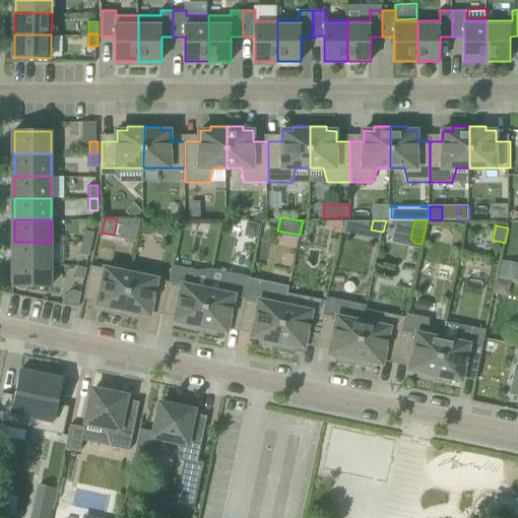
[(92,244),(95,232),(87,230),(84,242),(92,244)]
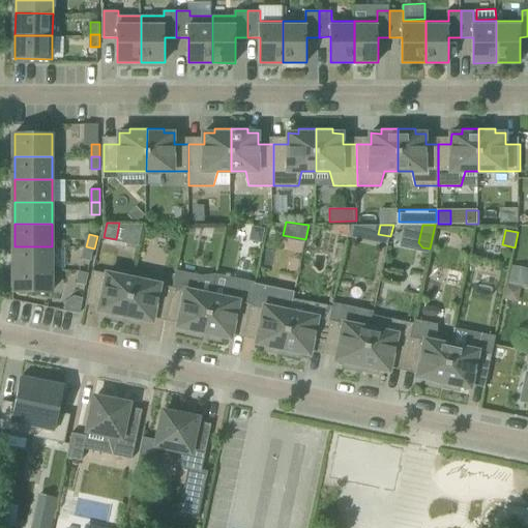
[(52,268),(52,246),(15,246),(15,268),(52,268)]
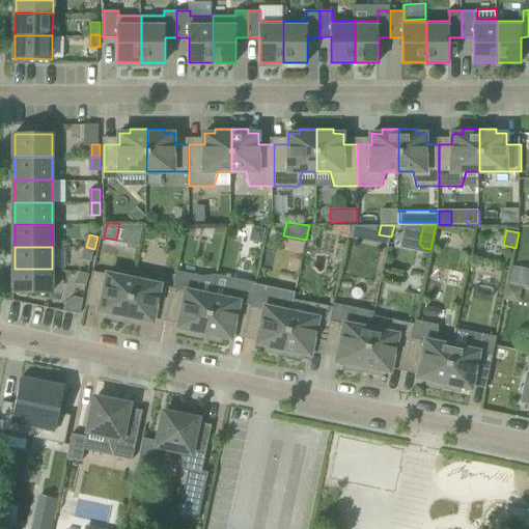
[(92,260),(94,249),(86,247),(84,259),(92,260)]
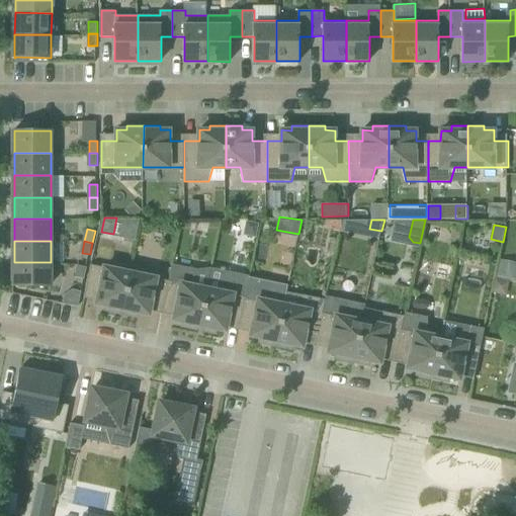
[(515,260),(501,258),(498,274),(515,277),(515,260)]
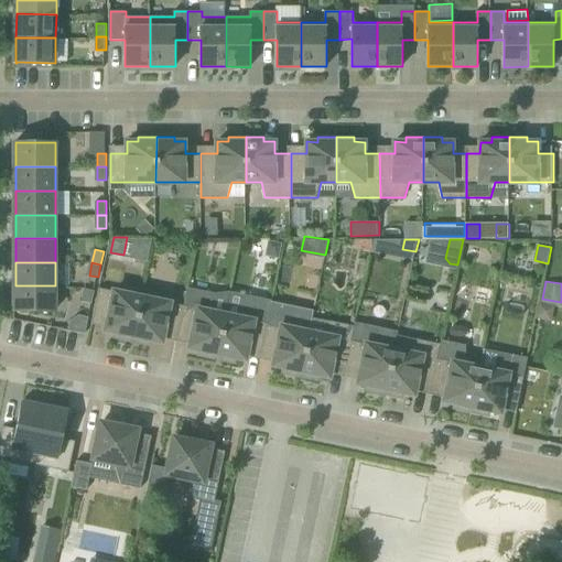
[(55,311),(55,285),(15,285),(15,311),(55,311)]
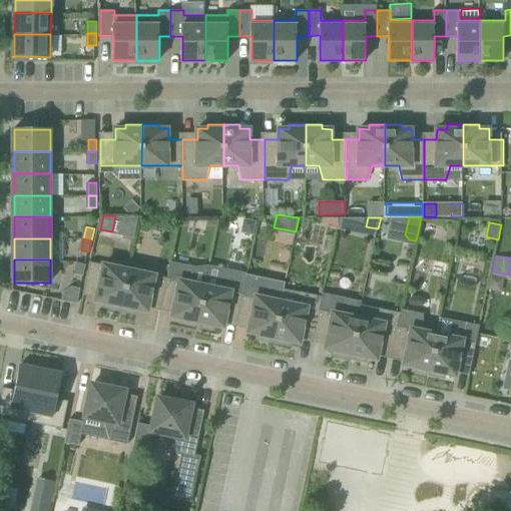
[(181,323),(197,326),(205,286),(192,283),(196,266),(171,261),(167,278),(162,303),(174,306),(172,317),(182,319),(181,323)]
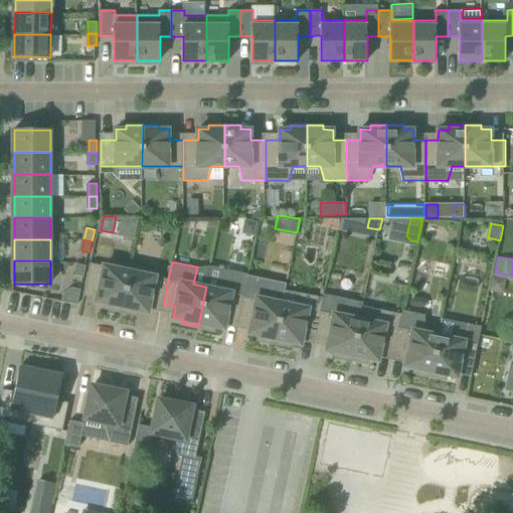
[(84,277),(87,265),(78,263),(75,275),(84,277)]
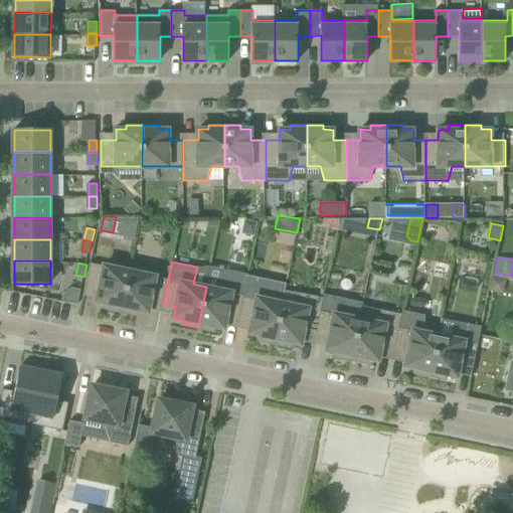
[(106,308),(122,311),(130,271),(92,263),(86,289),(99,291),(97,302),(107,304),(106,308)]
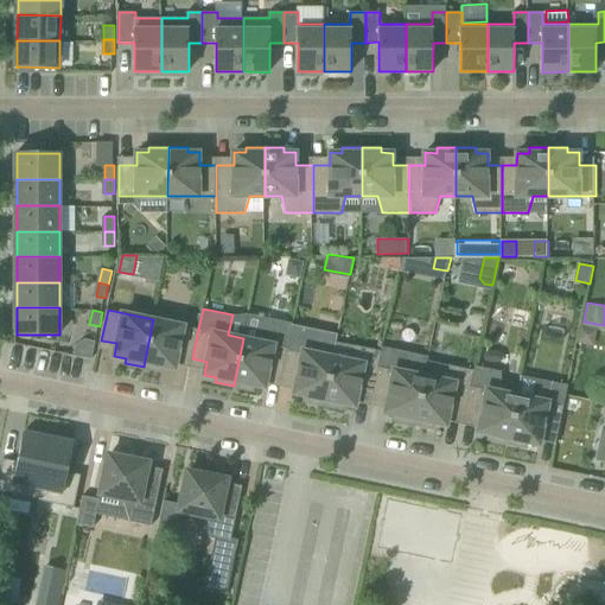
[(259,342),(244,338),(243,338),(234,386),(253,390),(254,384),(266,387),(268,375),(282,377),(288,348),(294,323),(265,317),(259,342)]
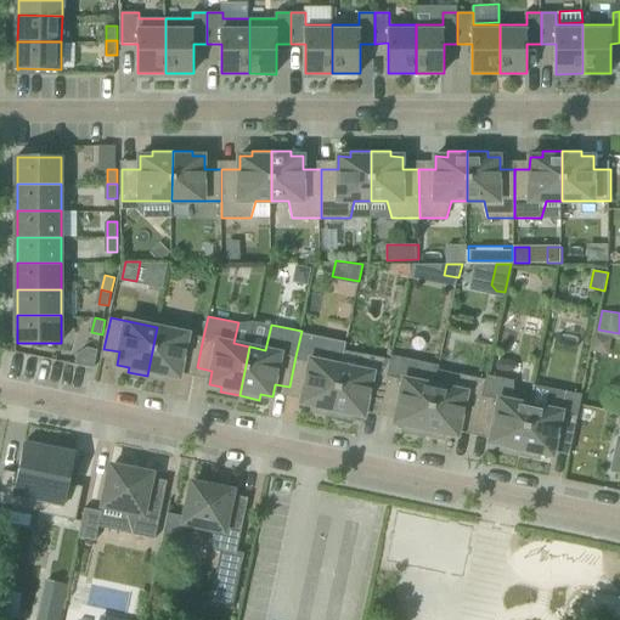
[(157,327),(147,376),(167,381),(168,375),(180,378),(182,365),(197,367),(203,337),(157,327)]
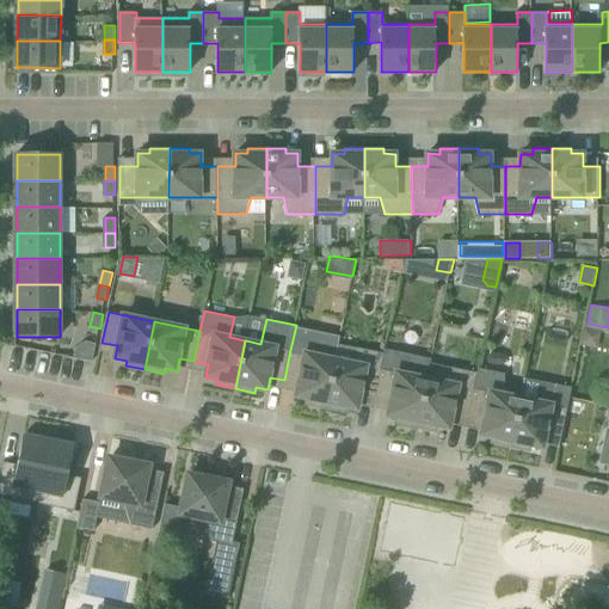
[(336,360),(326,407),(345,411),(346,406),(358,408),(361,397),(375,399),(386,352),(385,352),(360,348),(351,363),(336,360)]
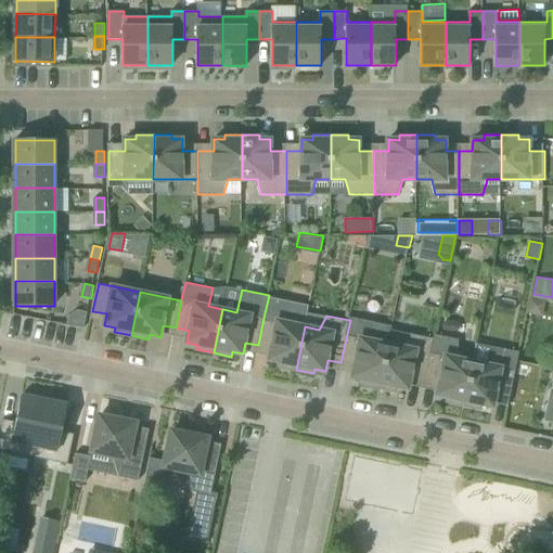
[(350,320),(341,362),(355,365),(352,377),(363,380),(362,384),(380,387),(388,344),(393,325),(350,317),(349,320),(350,320)]
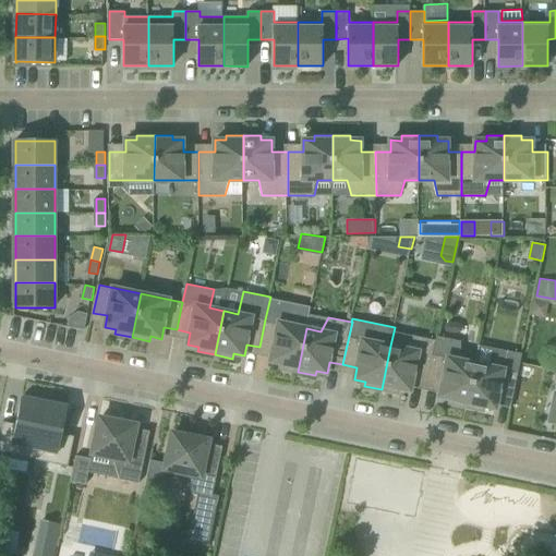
[(280,369),(298,372),(306,328),(265,319),(260,347),(273,350),(270,362),(281,364),(280,369)]
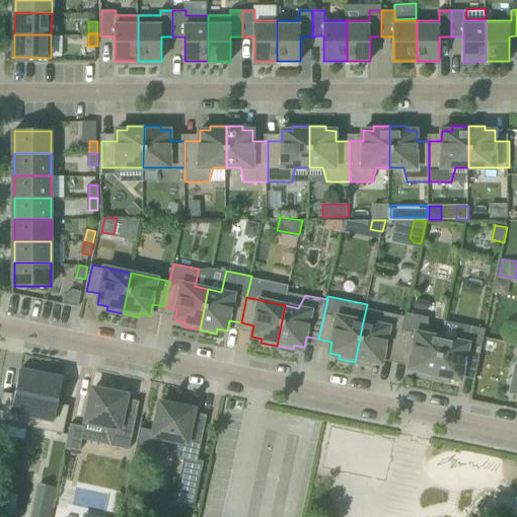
[(384,353),(397,356),(405,316),(383,311),(377,324),(363,321),(355,362),(371,365),(372,361),(382,363),(384,353)]
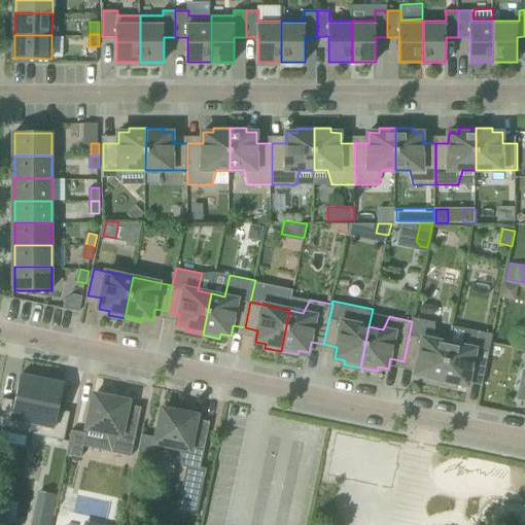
[(424,381),(441,384),(450,343),(436,341),(436,321),(413,317),(412,321),(404,361),(417,363),(415,375),(425,377),(424,381)]
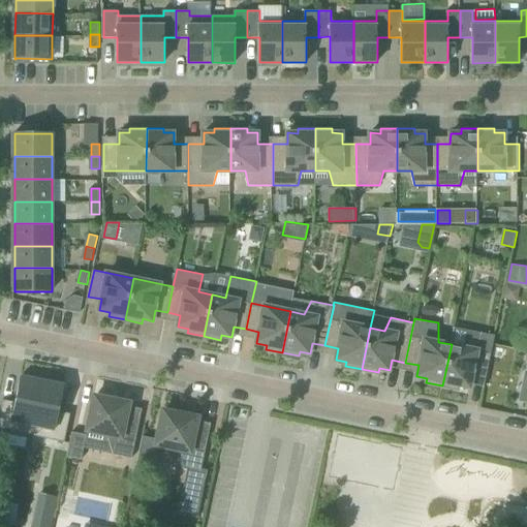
[(452,344),(442,385),(459,390),(460,385),(470,388),(472,376),(486,379),(495,335),(472,330),(465,347),(452,344)]
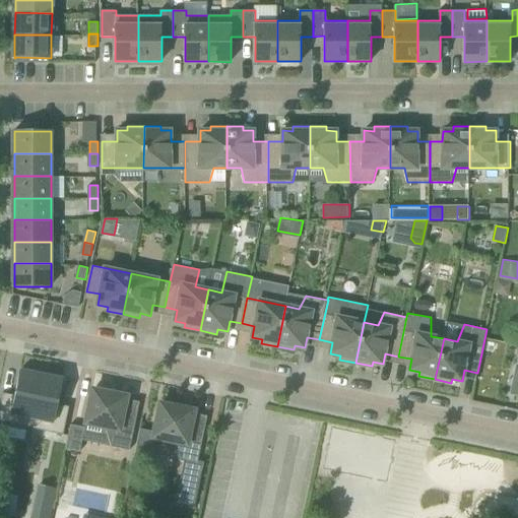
[(0,421),(30,427),(42,374),(20,370),(15,394),(3,392),(0,407),(0,421)]
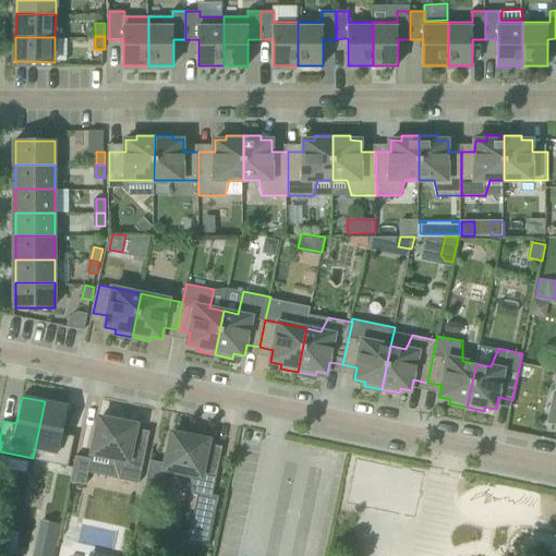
[(75,435),(62,433),(68,407),(45,401),(33,458),(69,466),(75,435)]
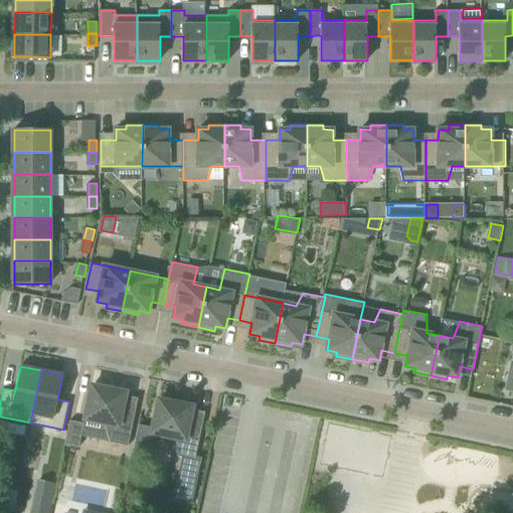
[(126,392),(115,390),(93,385),(86,418),(105,422),(112,443),(112,442),(129,446),(139,397),(126,394),(126,392)]
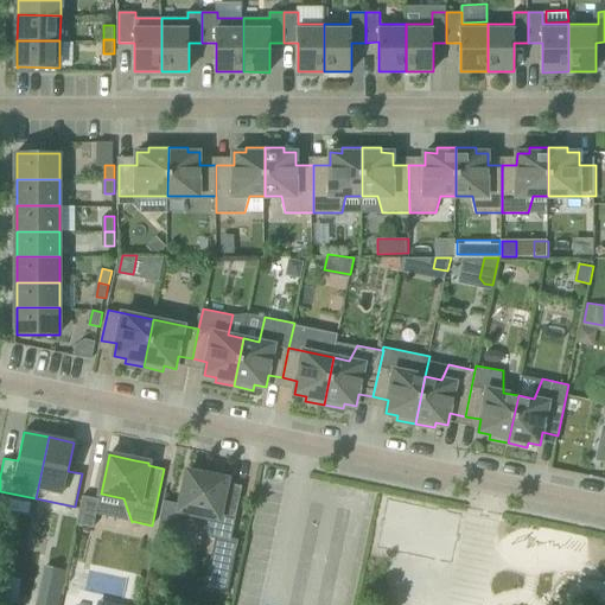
[(228,479),(214,477),(188,471),(179,510),(203,515),(210,537),(231,542),(243,485),(227,482),(228,479)]
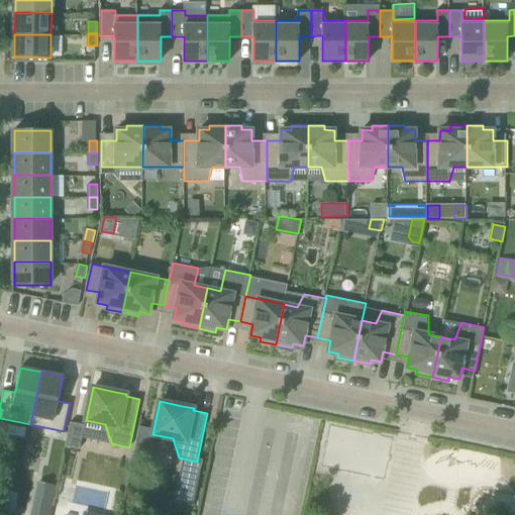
[(66,445),(80,448),(85,424),(71,421),(66,445)]
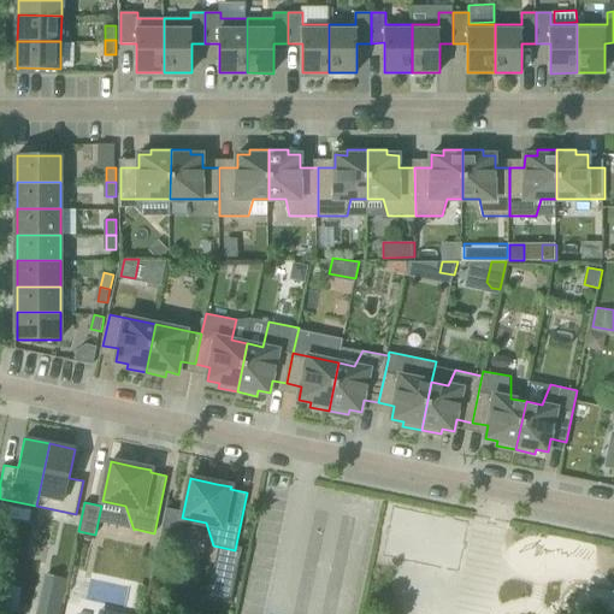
[(240,561),(223,558),(214,598),(231,602),(240,561)]
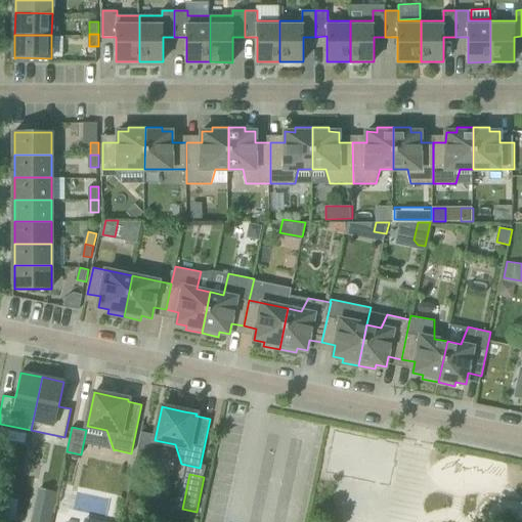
[(37,508),(33,521),(50,521),(52,511),(37,508)]
